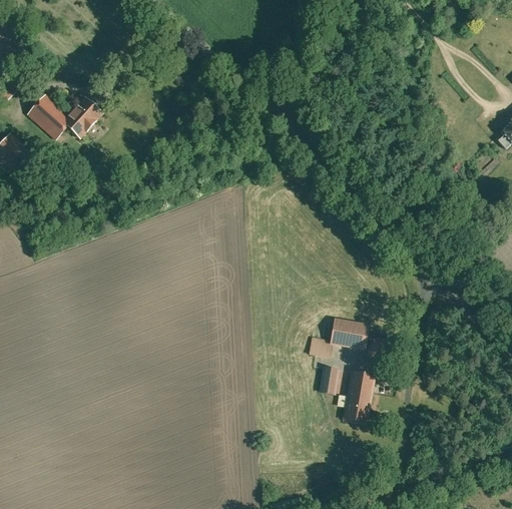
[(43,93),(25,113),(55,139),(66,127),(79,138),(101,113),(82,95),(66,114),(43,93)]
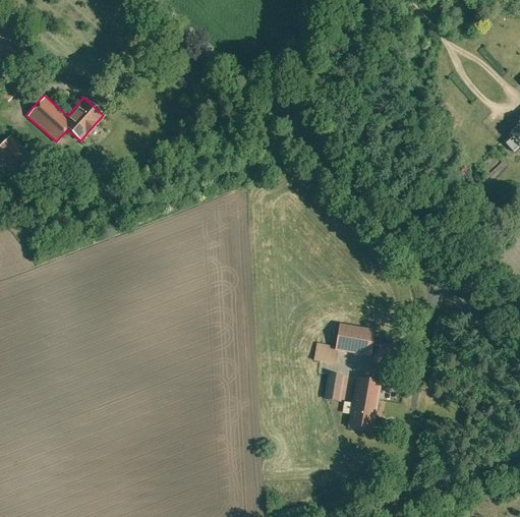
[(518,122),(507,132),(510,135),(507,138),(515,147),(518,144),(519,146),(519,118),(517,121),(518,122)]
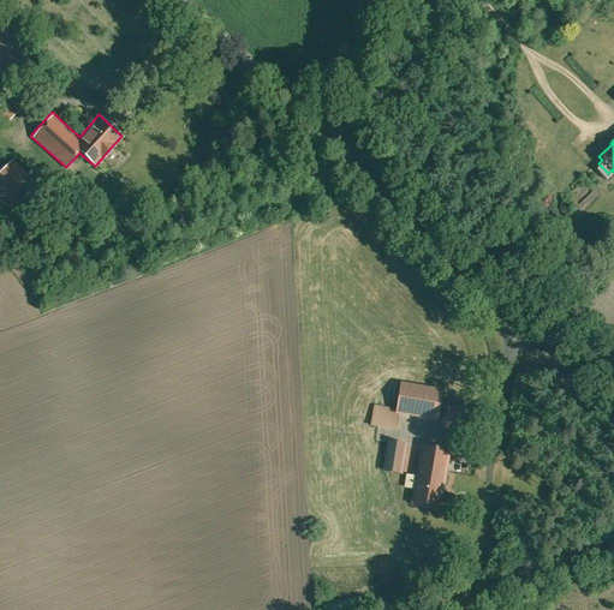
[(219,161),(208,155),(202,167),(214,172),(219,161)]
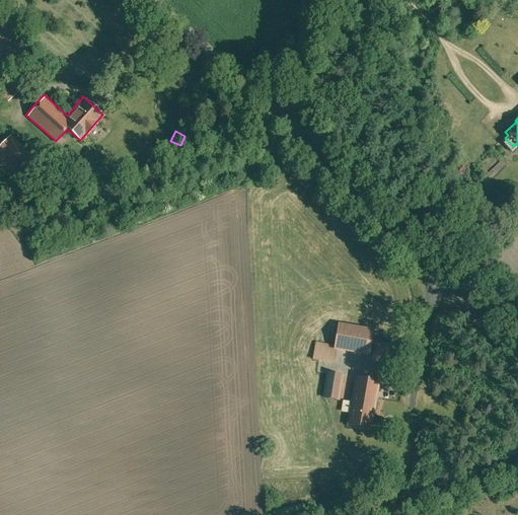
[(11,133),(0,144),(0,167),(19,187),(43,163),(11,133)]
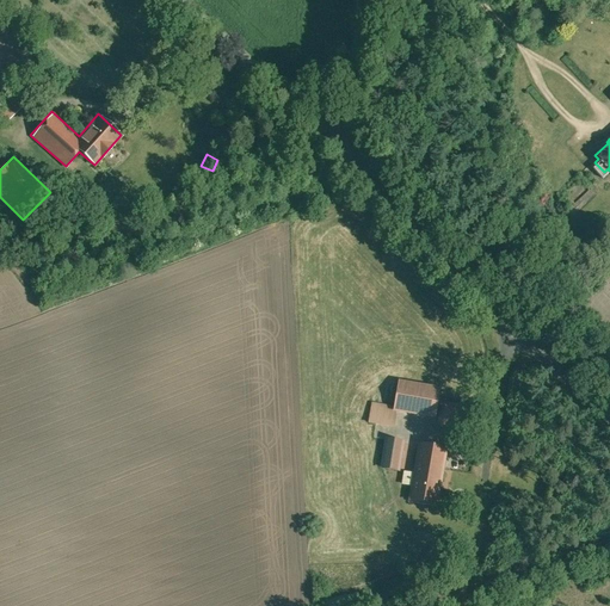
[(441,384),(399,378),(394,403),(394,409),(396,410),(436,416),(441,384)]
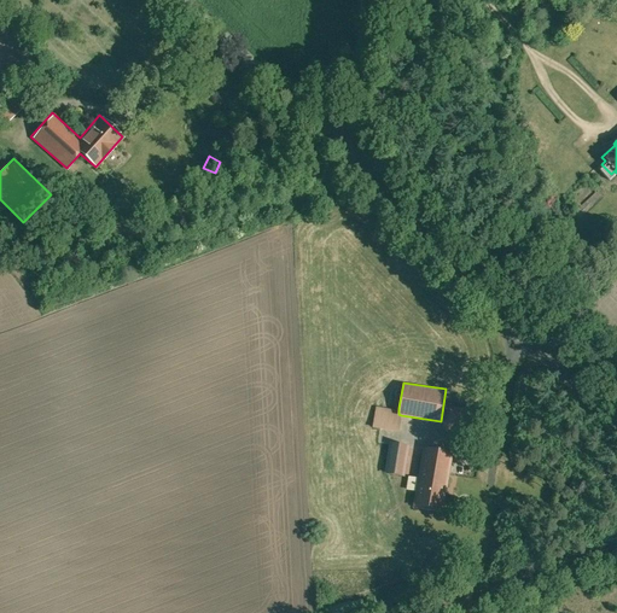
[(399,414),(399,408),(374,403),(371,424),(399,428),(401,415),(399,414)]
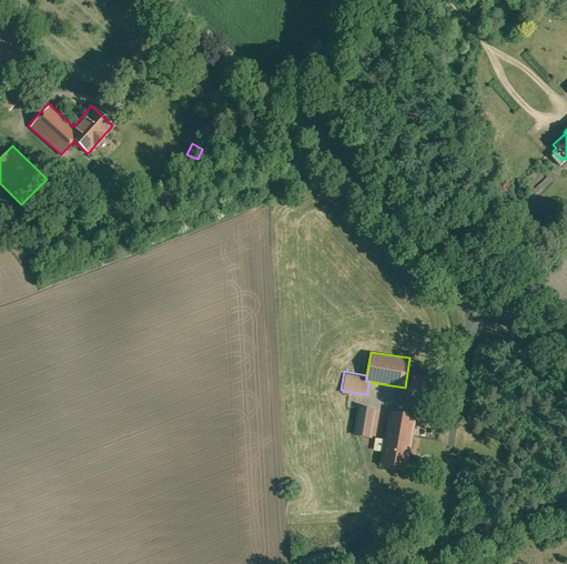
[(431,375),(409,371),(405,393),(427,396),(431,375)]
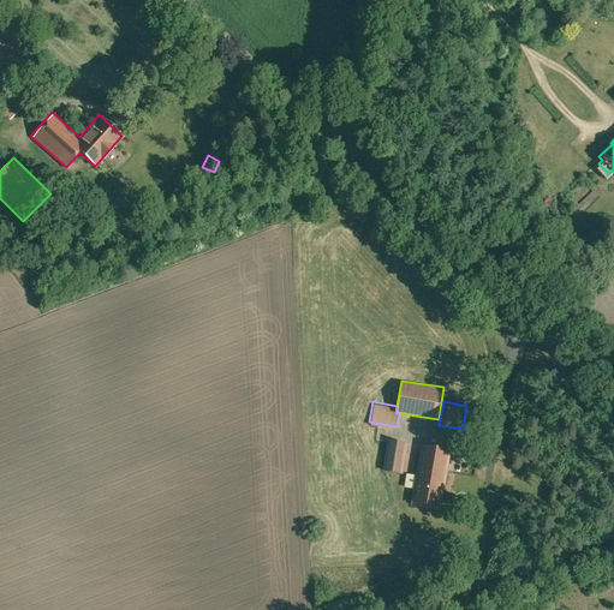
[(399,440),(387,437),(381,468),(393,471),(399,440)]
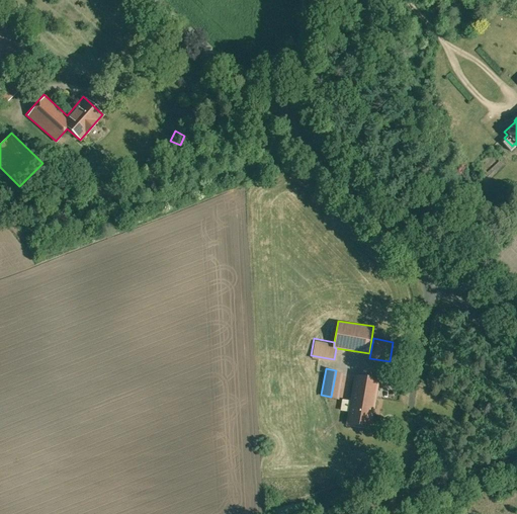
[(379,377),(354,372),(345,421),(370,426),(379,377)]
